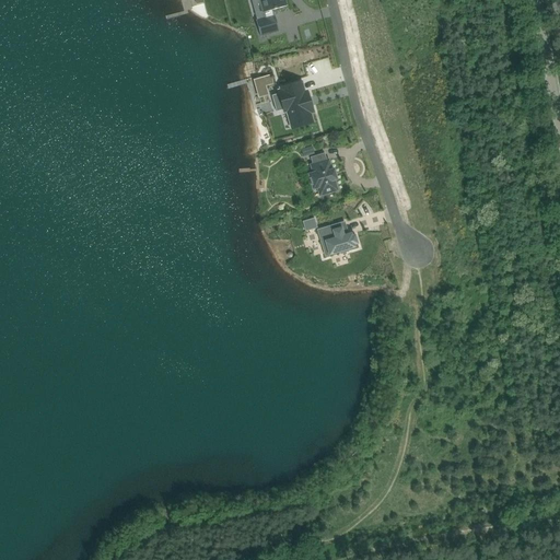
[(275,14),(273,15),(272,10),(287,7),(284,0),(259,0),(266,19),(257,21),(260,36),(279,31),(275,14)]
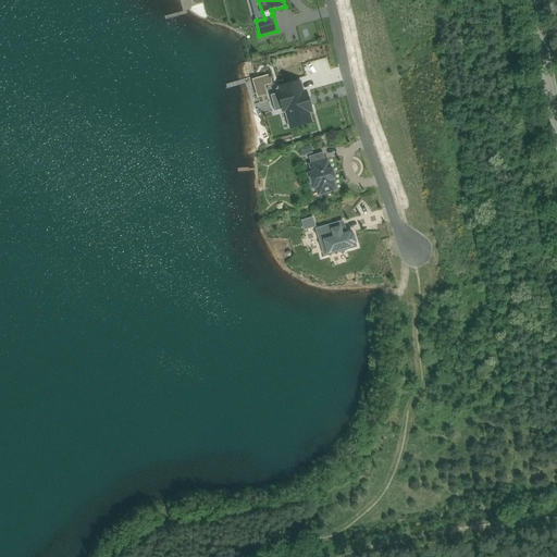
[(255,86),(257,97),(267,95),(264,85),(268,85),(272,83),(270,75),(267,76),(255,79),(252,79),(255,86)]
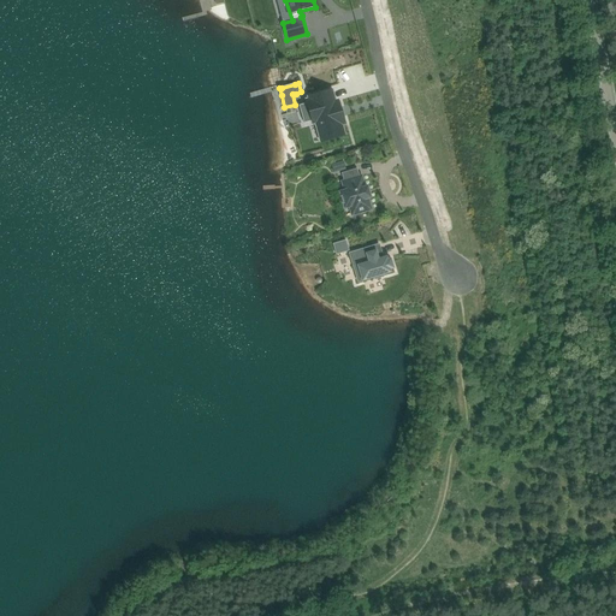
[(321,142),(344,136),(342,125),(344,125),(338,102),(335,104),(332,92),(309,98),(309,101),(307,101),(308,104),(313,122),(313,124),(317,124),(321,142)]
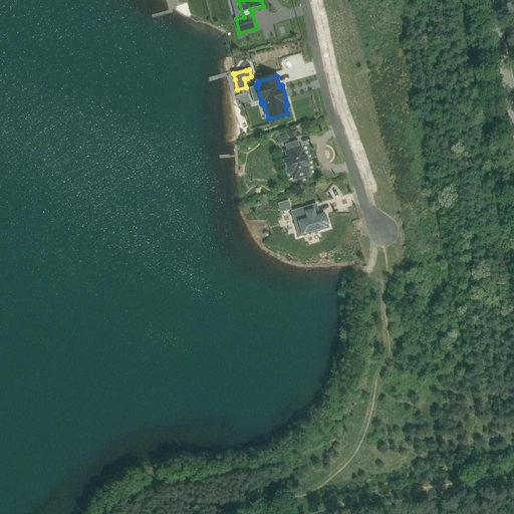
[(285,145),(287,152),(286,152),(288,160),(284,161),(288,173),(292,172),(294,179),(309,175),(307,166),(308,165),(306,156),(304,157),(301,148),(300,148),(298,141),(285,145)]
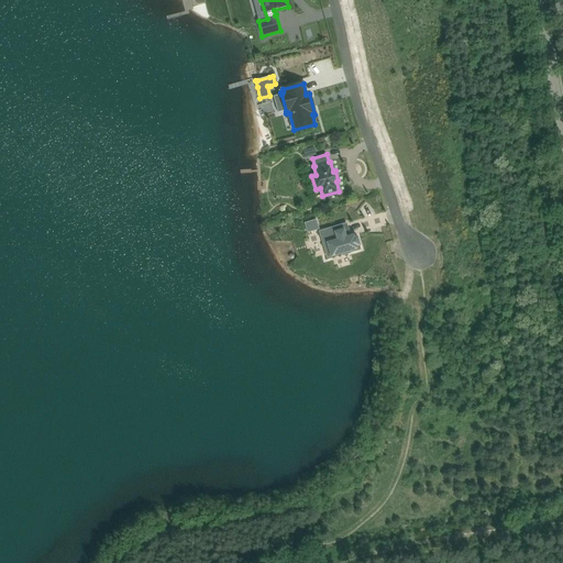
[(319,230),(317,220),(305,223),(307,233),(319,230)]
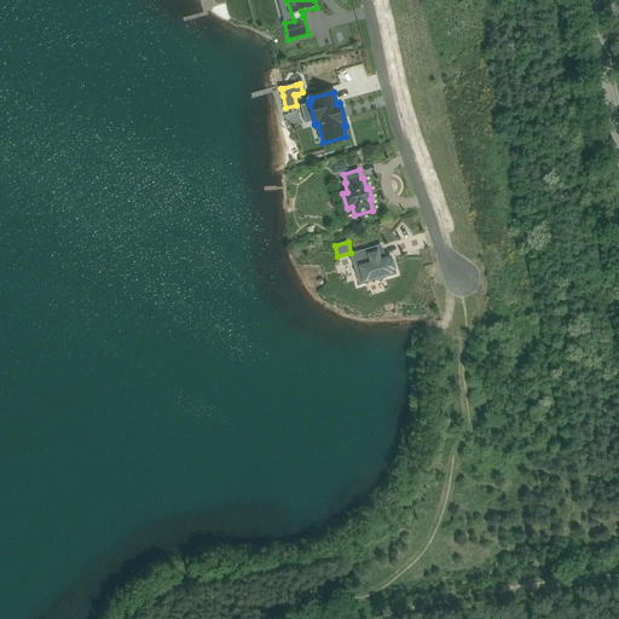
[(386,278),(394,276),(393,273),(397,272),(393,264),(391,264),(389,261),(383,262),(382,259),(380,249),(352,259),(357,272),(362,287),(377,281),(379,283),(387,281),(386,278)]
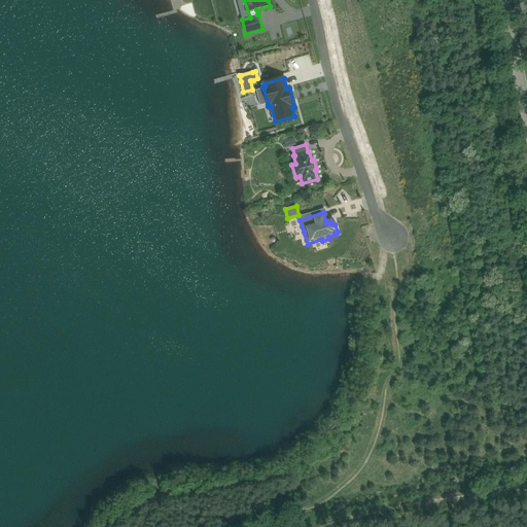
All buildings are outlined.
